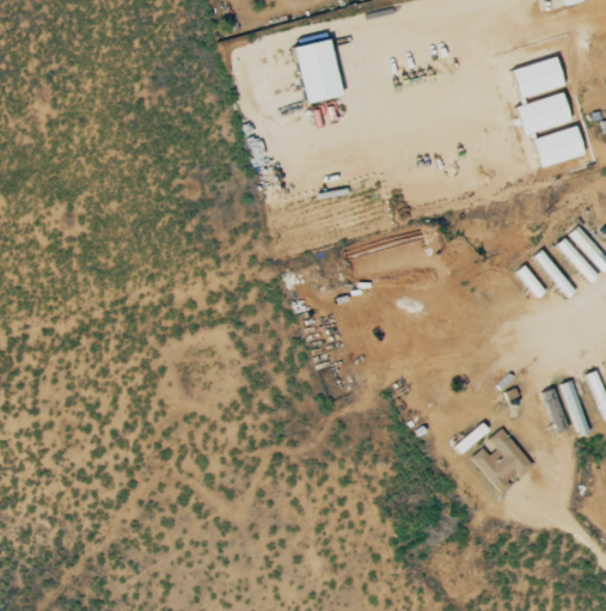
[(294,47),(307,103),(343,96),(330,40),(294,47)]
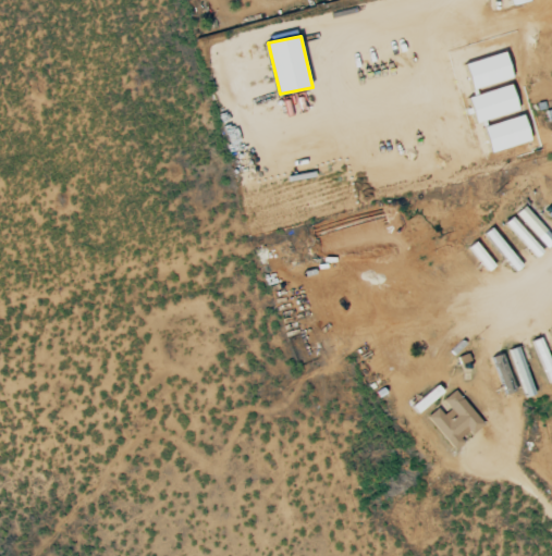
[(467,63),(475,89),(515,78),(507,51),(467,63)]
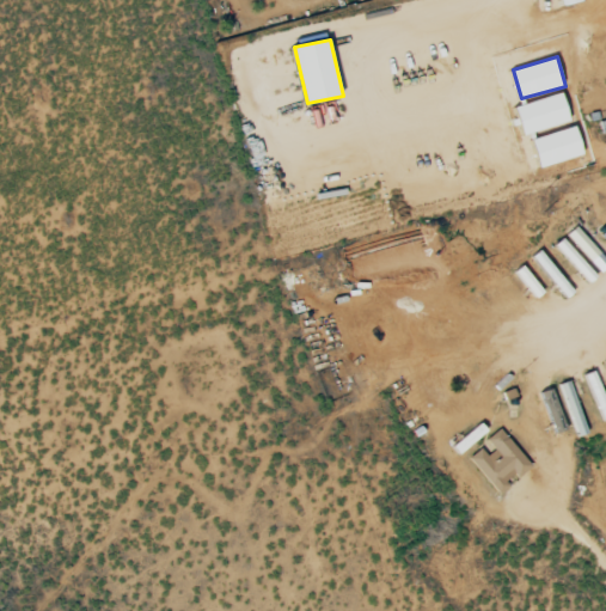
[(515,105),(524,134),(573,121),(564,92),(515,105)]
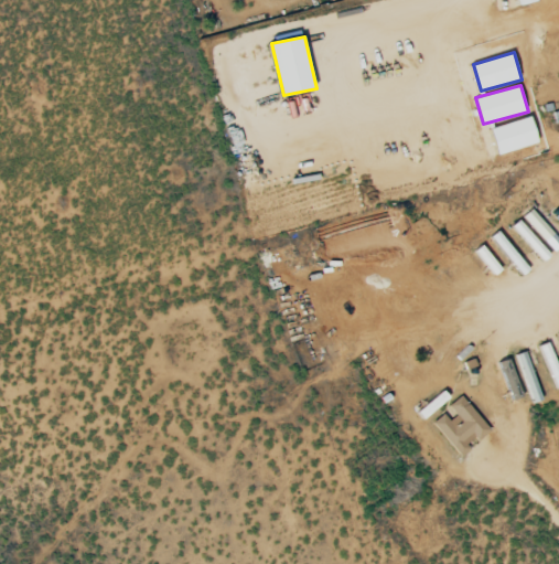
[(541,142),(533,115),(492,128),(501,155),(541,142)]
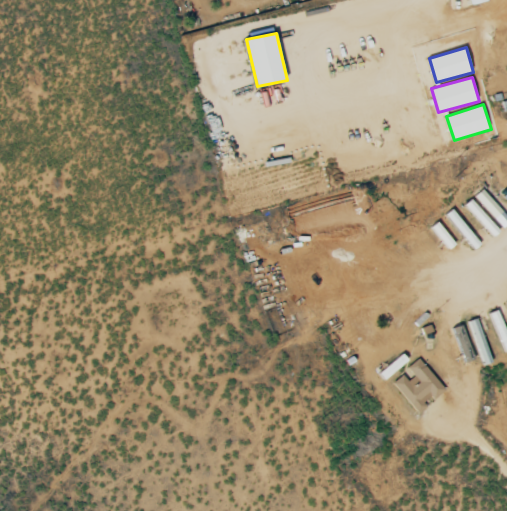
[(477,196),(505,227),(506,226),(506,213),(484,189),(477,196)]
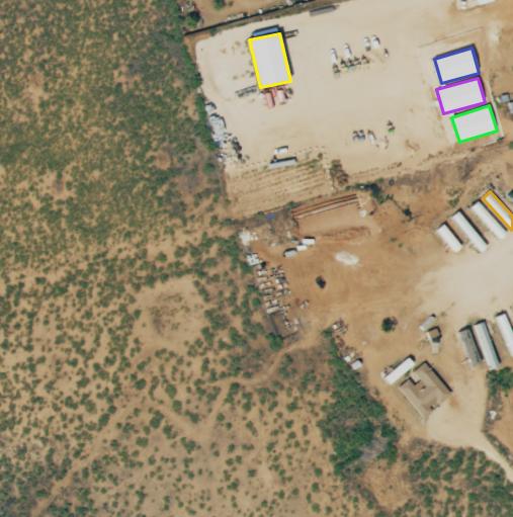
[(508,233),(479,201),(472,207),(502,239),(508,233)]
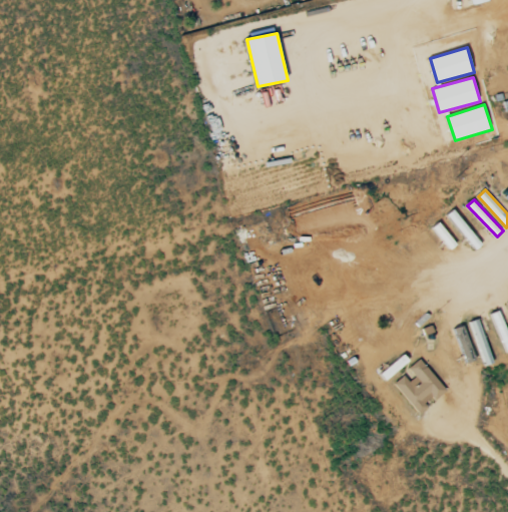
[(450,212),(476,250),(483,245),(456,208),(450,212)]
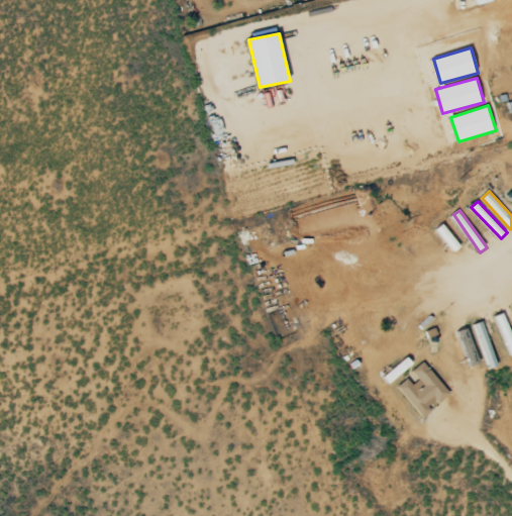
[(438,228),(454,251),(462,246),(445,223),(438,228)]
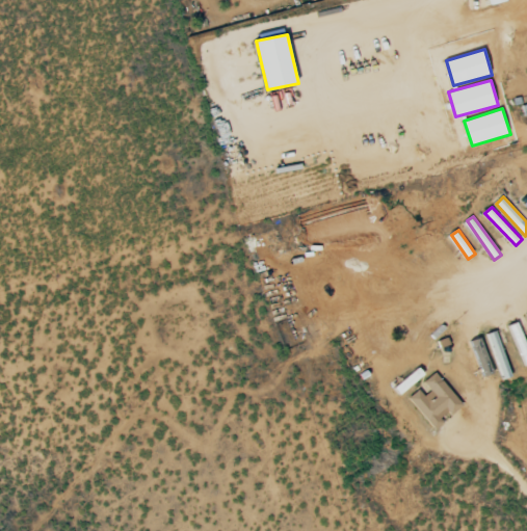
[(525,366),(526,366),(526,338),(522,321),(514,323),(525,366)]
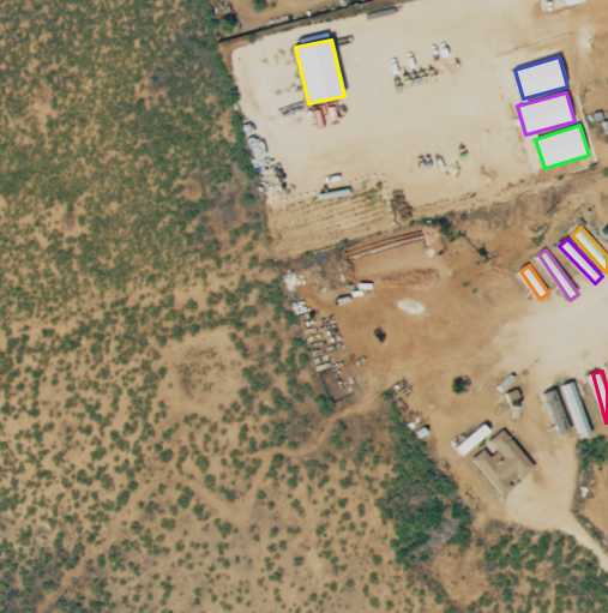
[(565,385),(583,438),(593,436),(575,382),(565,385)]
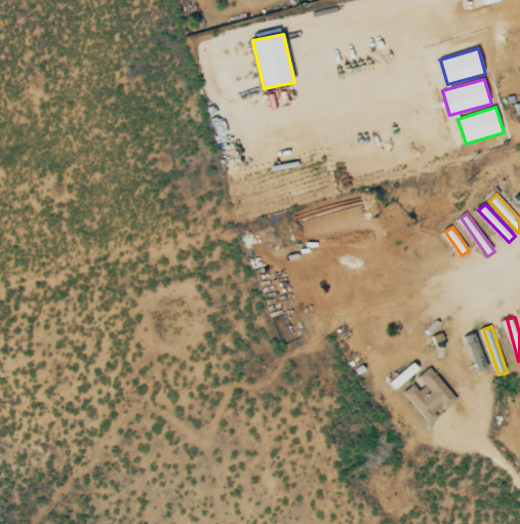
[(468,335),(480,370),(488,367),(476,332),(468,335)]
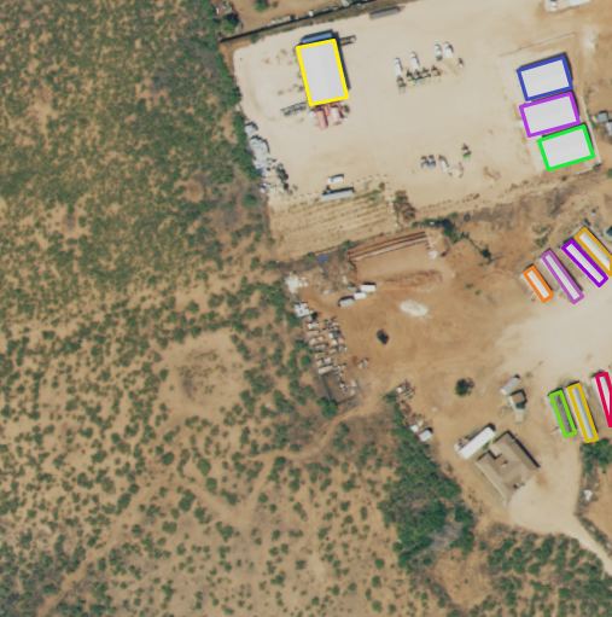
[(460,450),(467,458),(495,435),(489,426),(460,450)]
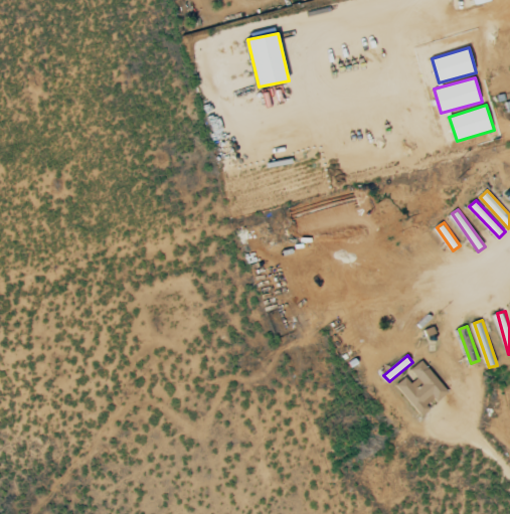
[(431,408),(430,407),(450,391),(425,359),(409,371),(411,374),(398,384),(422,415),(431,408)]
